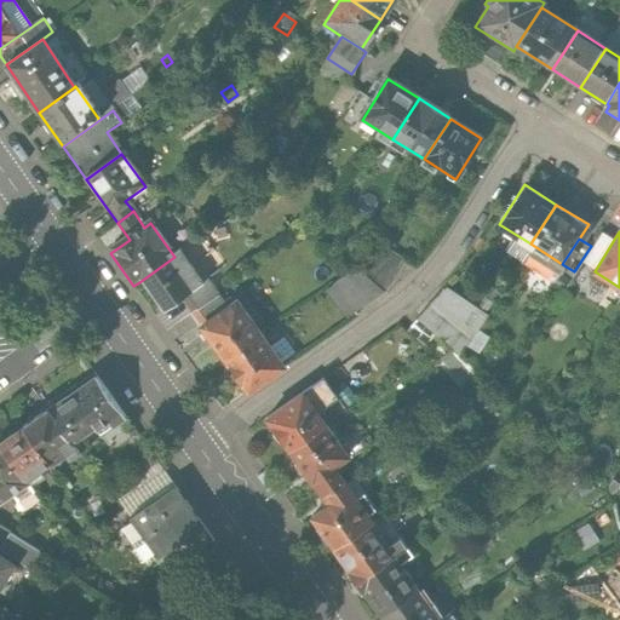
[(357,270),(384,294),(402,257),(377,244),(357,270)]
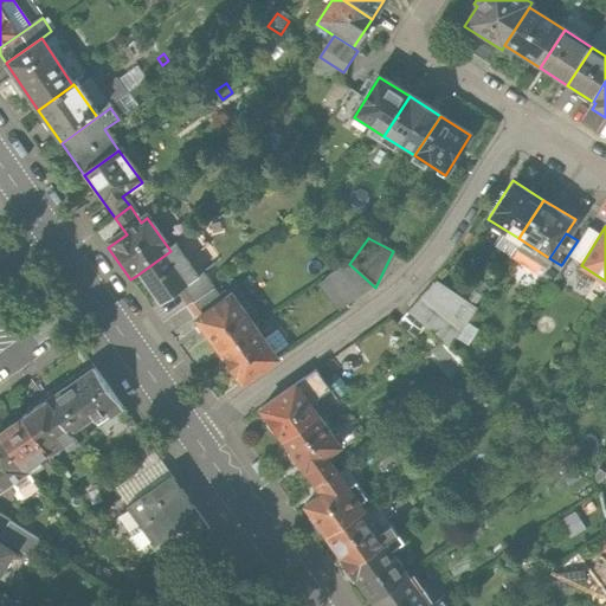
[(175,247),(171,251),(136,276),(160,310),(181,295),(200,281),(198,277),(175,247)]
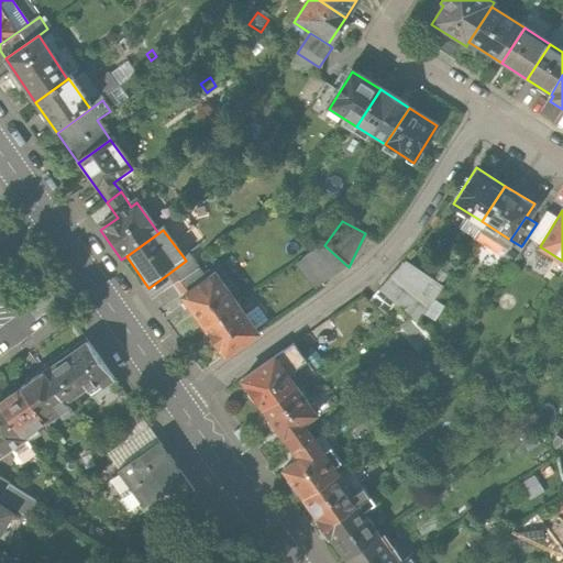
[(295,263),(315,291),(349,267),(324,245),(323,244),(295,263)]
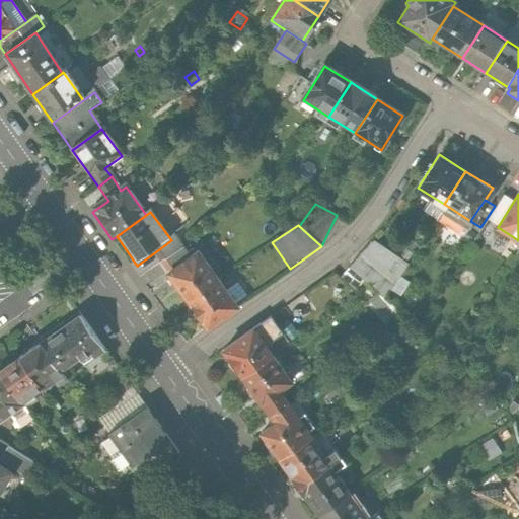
[(173,233),(169,237),(171,240),(155,252),(169,273),(191,257),(173,233)]
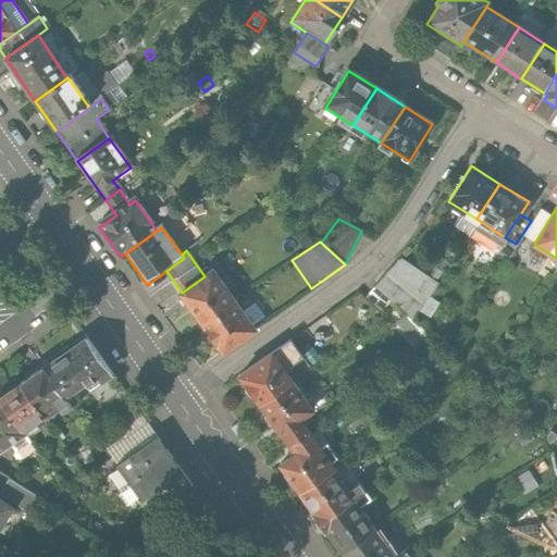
[(392,301),(413,321),(420,311),(430,318),(440,304),(430,297),(437,284),(400,257),(367,298),(382,312),(392,301)]
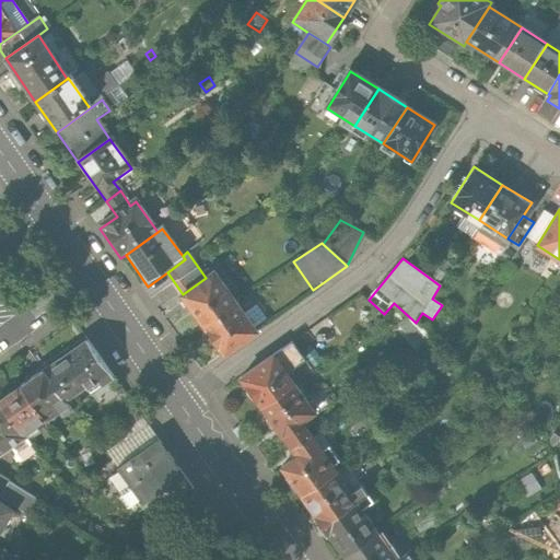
[(179,296),(201,326),(235,302),(213,272),(206,278),(183,294),(179,296)]
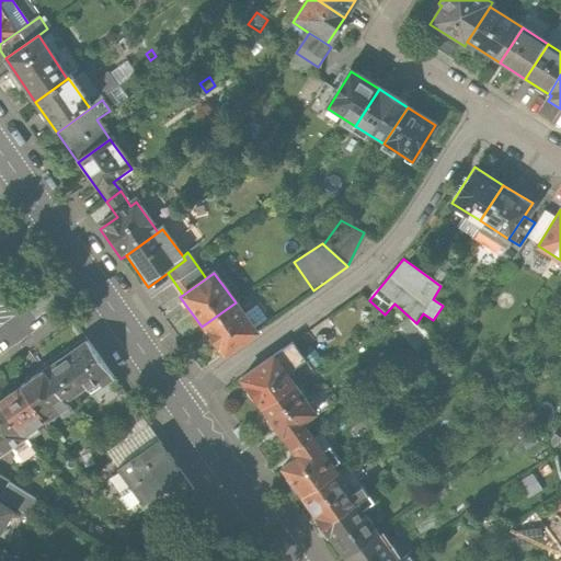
[(256,332),(236,302),(202,327),(222,356),(256,332)]
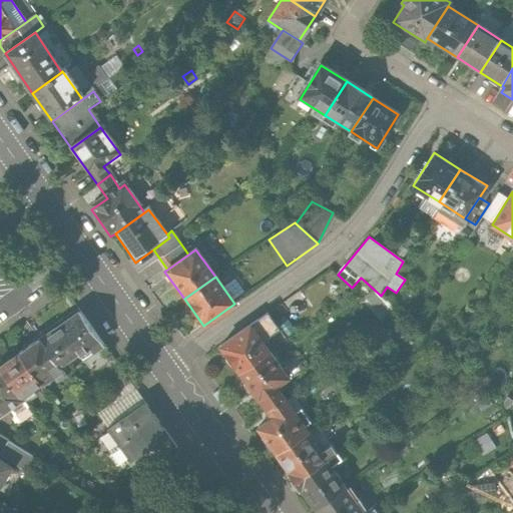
[(78,310),(59,323),(79,353),(82,358),(102,345),(78,310)]
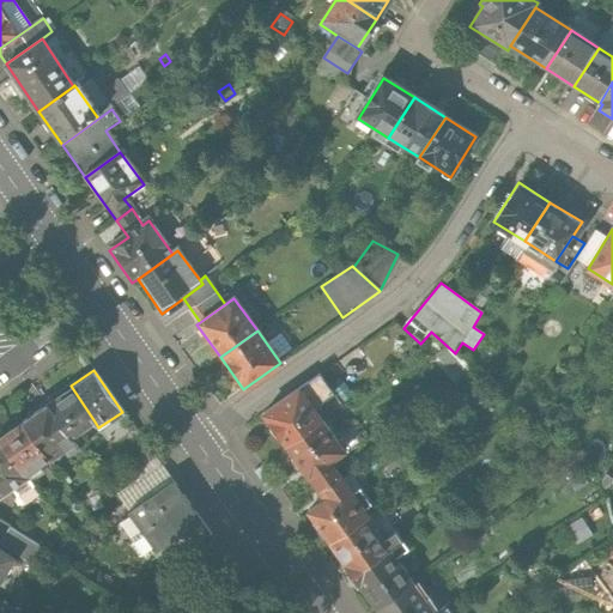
[(261,407),(287,444),(326,418),(299,381),(261,407)]
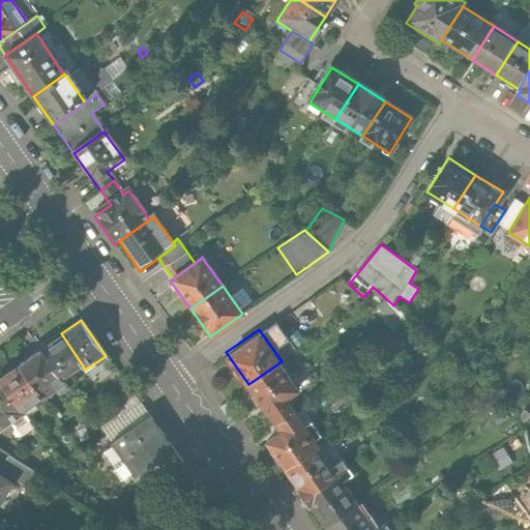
[(70,372),(82,364),(61,333),(41,346),(69,389),(78,383),(70,372)]
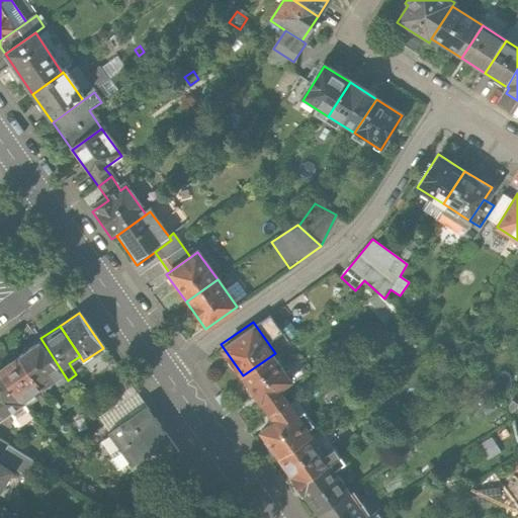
[(60,385),(68,380),(40,338),(18,353),(40,385),(42,390),(57,380),(60,385)]
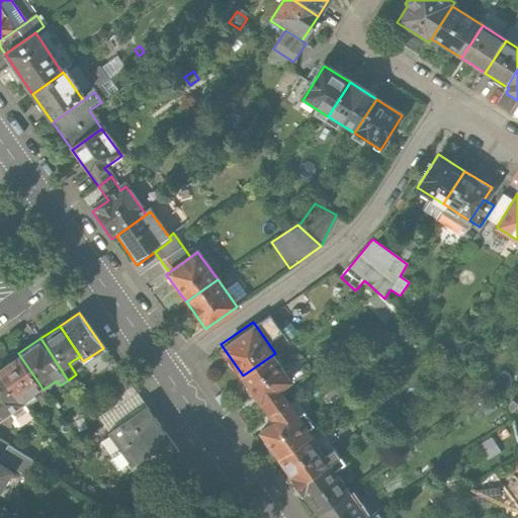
[(0,370),(19,400),(40,385),(18,353),(0,364),(0,370)]
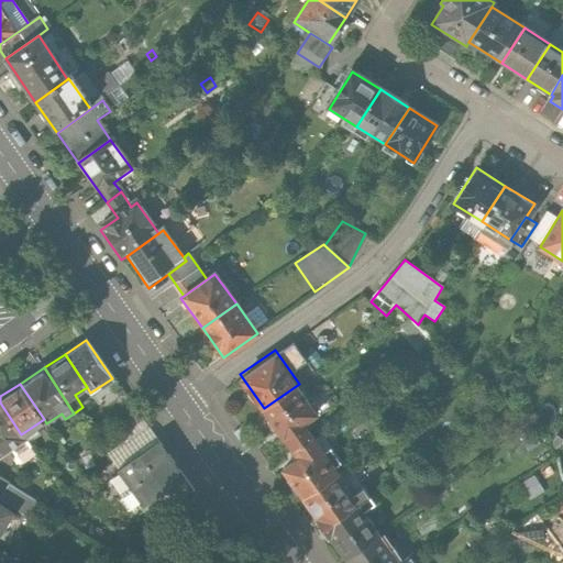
[(317,409),(299,384),(264,408),(291,445),(310,432),(301,420),(317,409)]
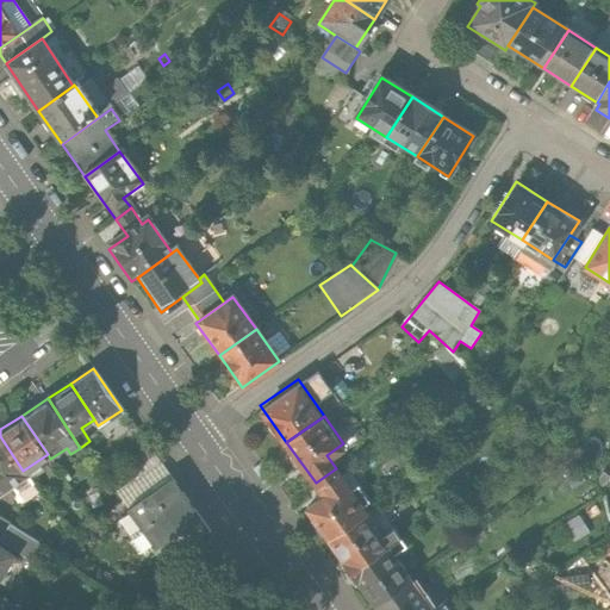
[(0,491),(25,474),(23,471),(0,436),(0,491)]
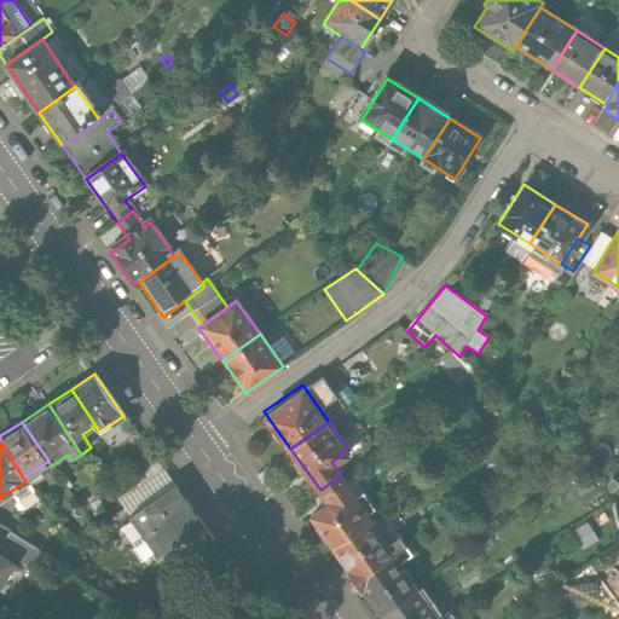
[(129,512),(172,481),(152,453),(128,470),(139,486),(120,499),(129,512)]
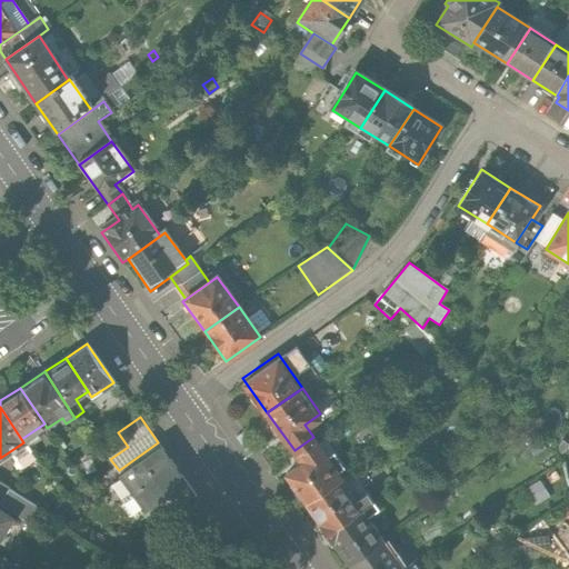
[(341,476),(313,437),(295,450),(300,459),(285,469),(307,499),(341,476)]
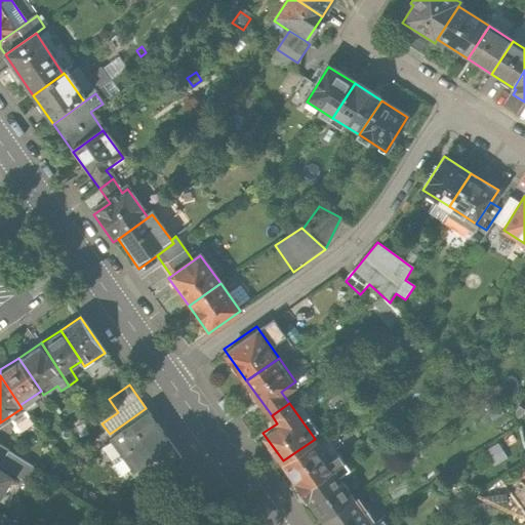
[(110,434),(134,469),(155,457),(171,446),(146,408),(110,434)]
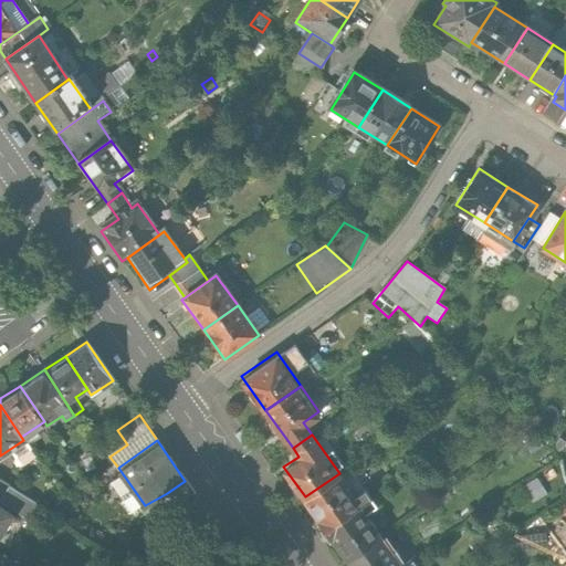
[(559,477),(554,468),(544,473),(551,482),(559,477)]
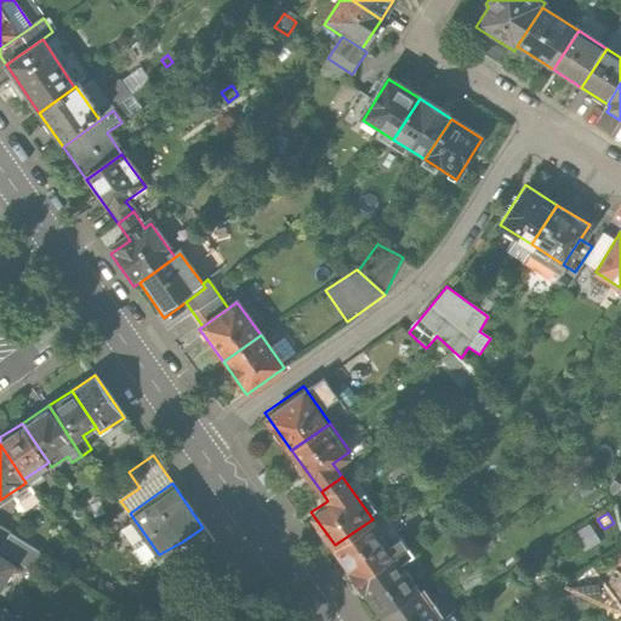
[(394,550),(372,519),(335,545),(357,576),(394,550)]
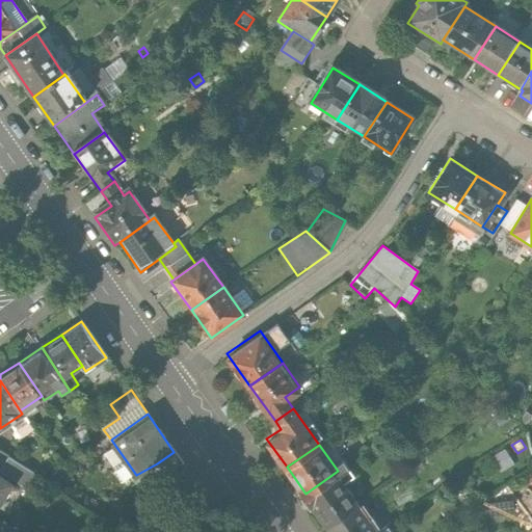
[(184,466),(174,452),(157,463),(166,478),(184,466)]
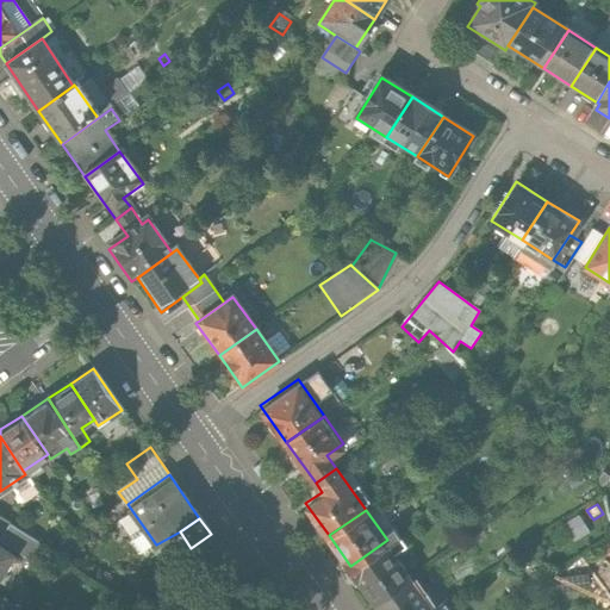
[(81,548),(66,536),(57,548),(72,560),(81,548)]
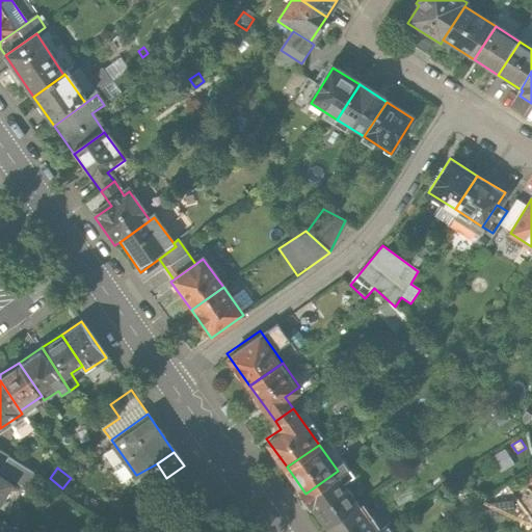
[(306,494),(325,523),(357,500),(338,471),(306,494)]
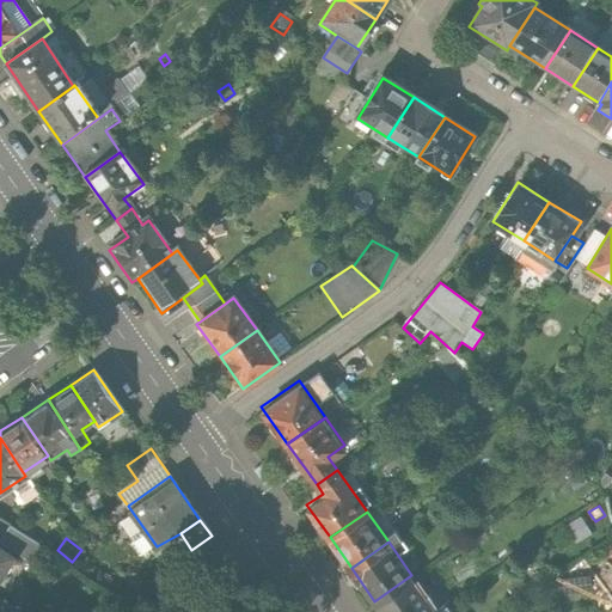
[(0,545),(0,574),(13,555),(0,545)]
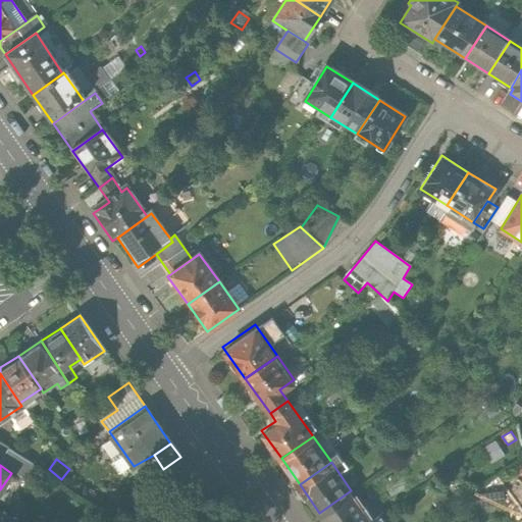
[(208,496),(190,470),(174,479),(193,506),(208,496)]
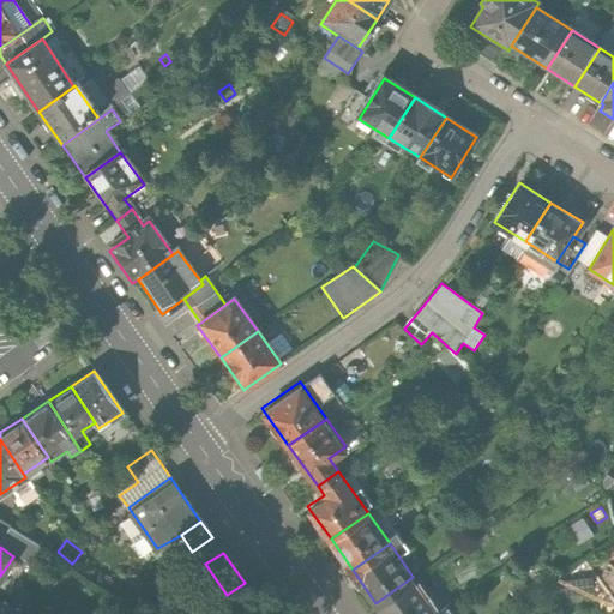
[(428,613),(435,609),(413,577),(375,603),(383,613),(428,613)]
